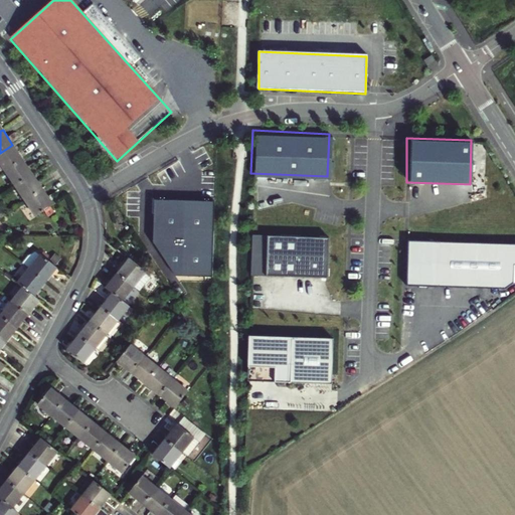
[(12,145),(0,153),(0,162),(5,171),(23,160),(12,145)]
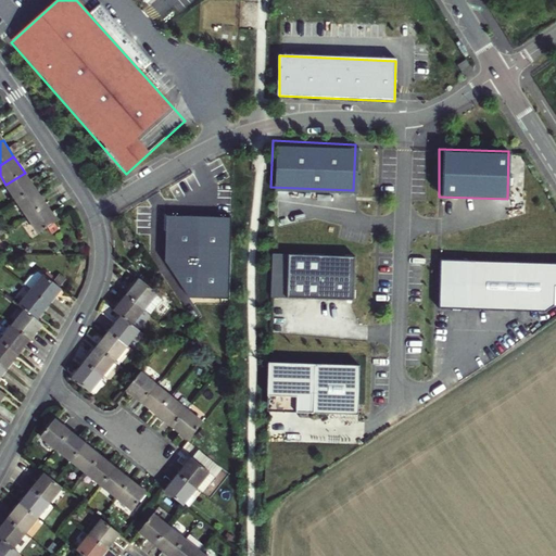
[(25,173),(5,185),(16,201),(36,188),(25,173)]
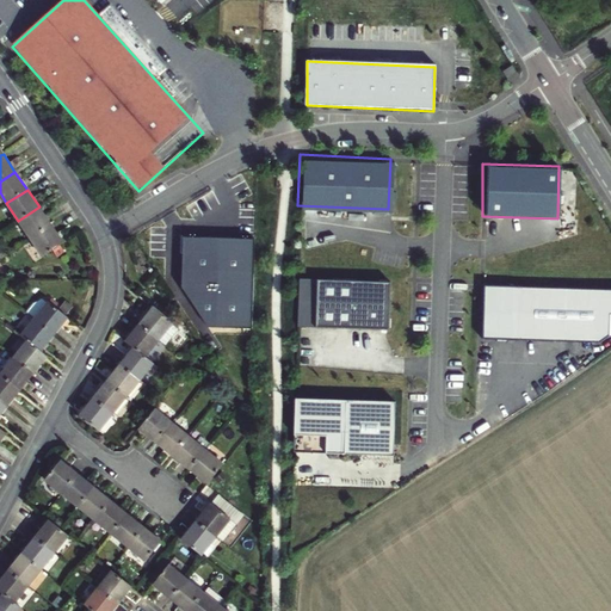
[(39,207),(18,221),(31,239),(51,224),(39,207)]
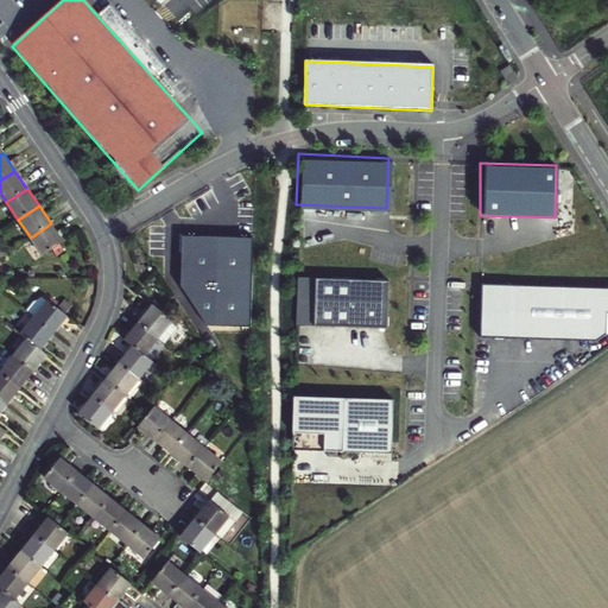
[(51,223),(31,238),(43,255),(63,241),(51,223)]
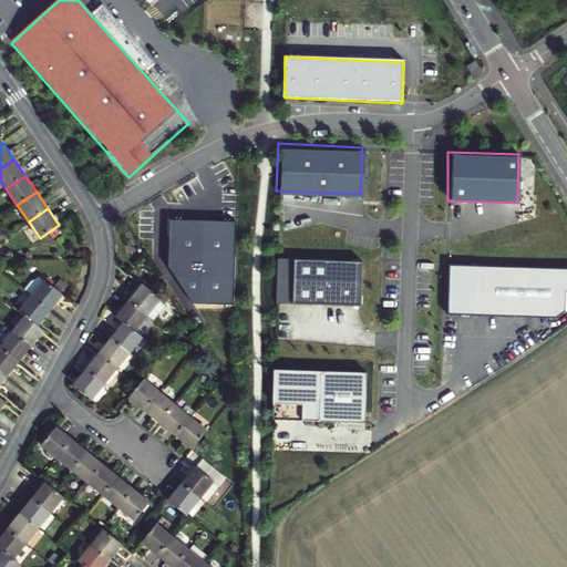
[(360,260),(278,258),(276,303),(359,307),(360,260)]
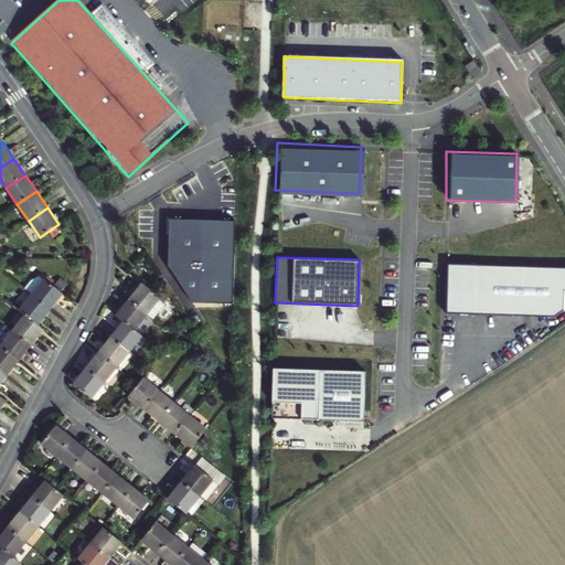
[(564,270),(448,266),(447,317),(555,320),(564,315),(564,313),(564,270)]
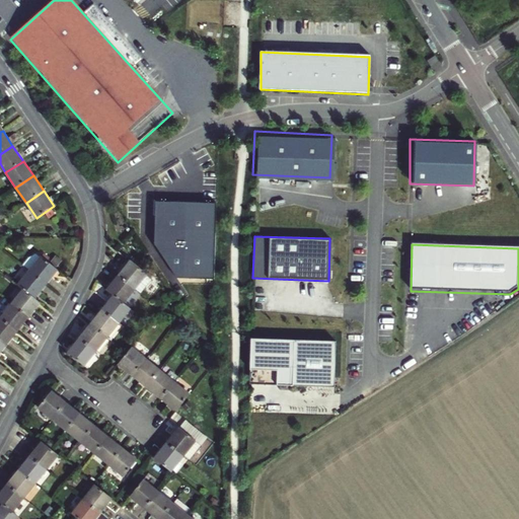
[(41,255),(29,271),(46,284),(58,269),(41,255)]
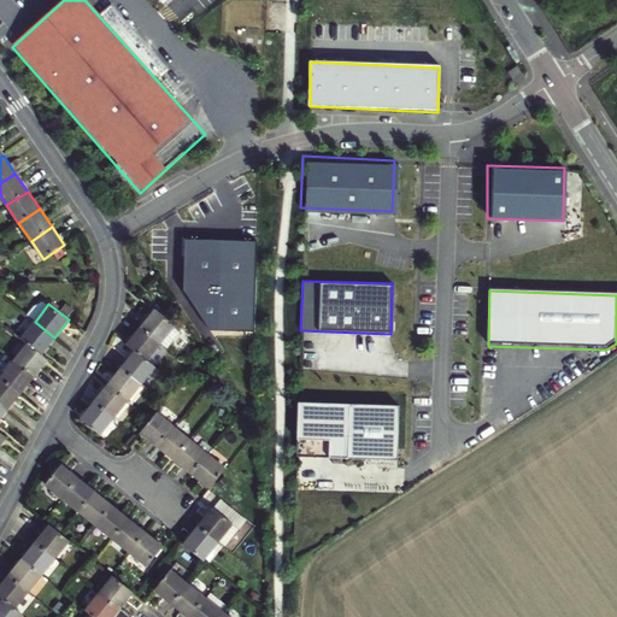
[(156,309),(141,327),(160,342),(166,348),(180,333),(174,327),(175,324),(156,309)]
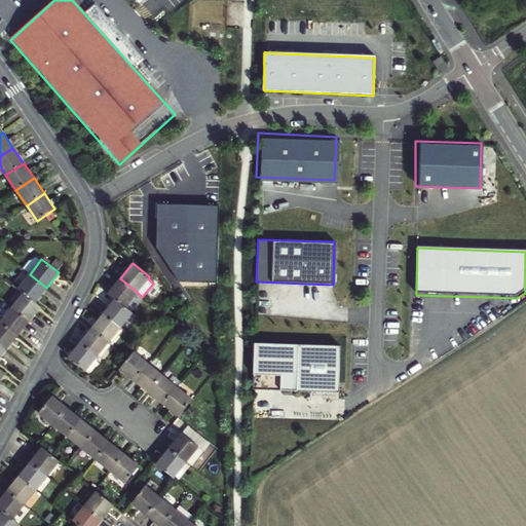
[(46,288),(30,274),(17,289),(24,294),(35,302),(46,288)]
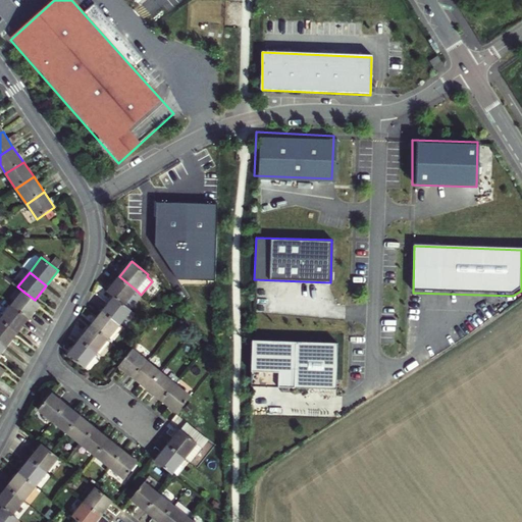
[(114,297),(123,304),(136,290),(119,276),(107,291),(114,297)]
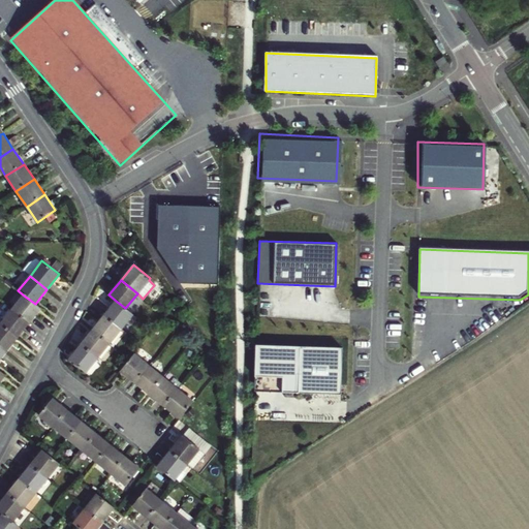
[(35,304),(24,296),(12,310),(29,322),(40,309),(35,304)]
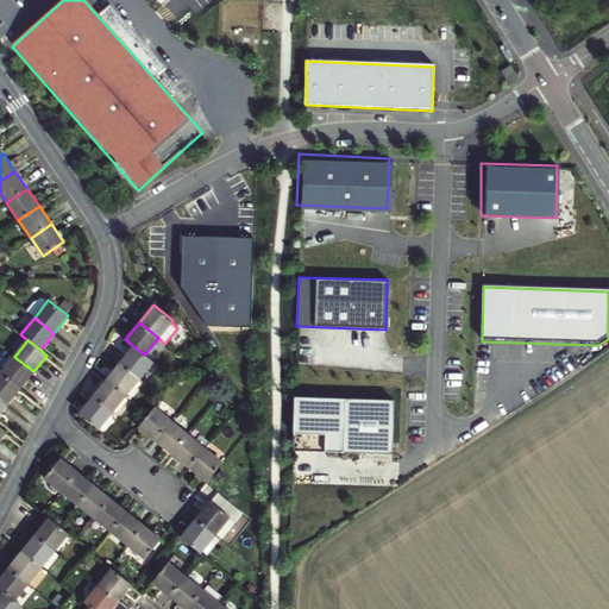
[(190,350),(196,355),(202,346),(198,341),(190,350)]
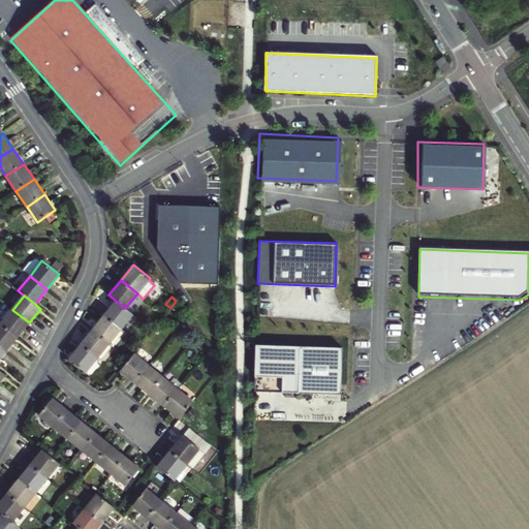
[(133,314),(125,308),(116,301),(104,315),(121,329),(133,314)]
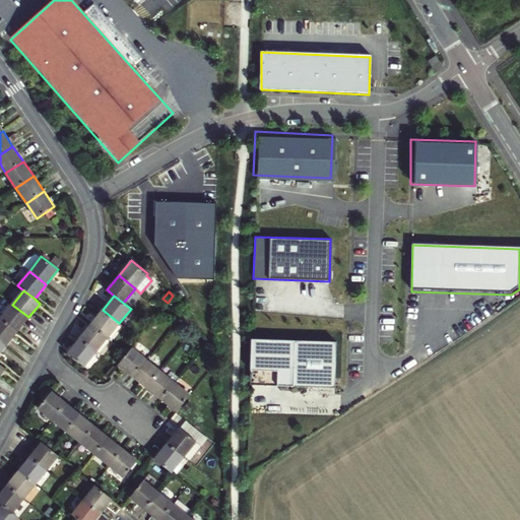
[(28,317),(12,305),(1,318),(17,331),(28,317)]
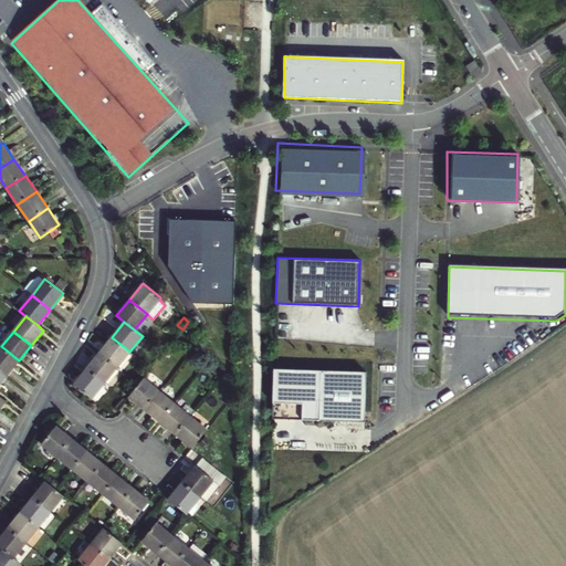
[(117,367),(129,352),(112,337),(98,353),(117,367)]
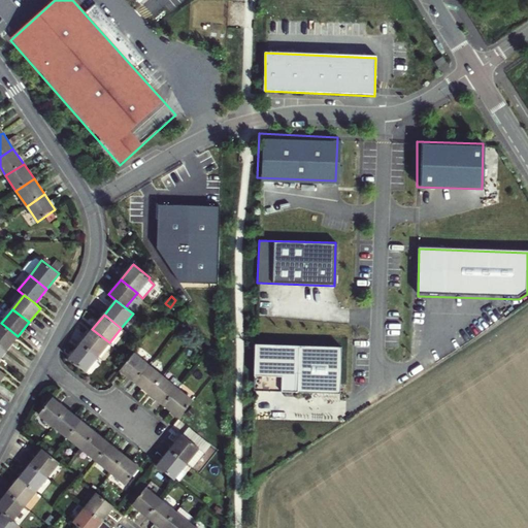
[(0,324),(0,347),(6,351),(18,336),(1,323),(0,324)]
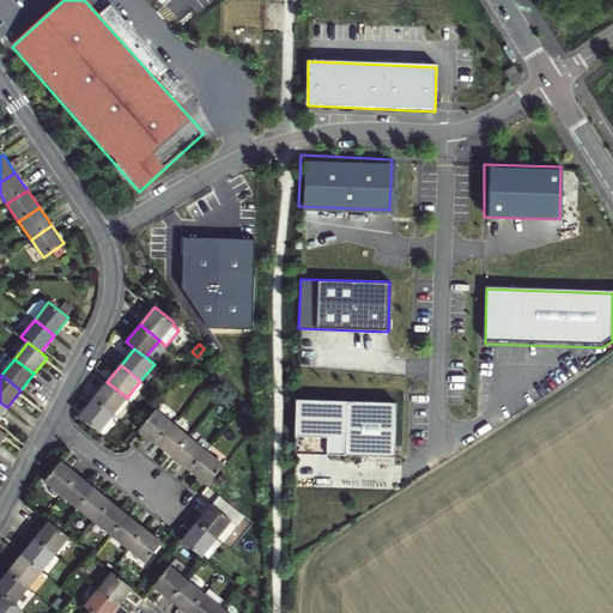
[(127,398),(107,382),(93,399),(114,416),(127,398)]
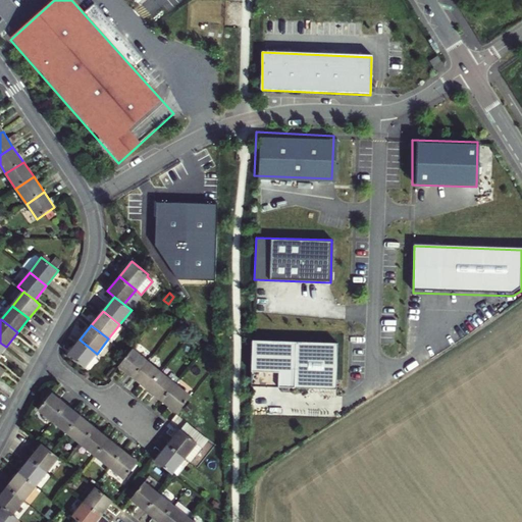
[(97,354),(80,340),(68,354),(85,367),(97,354)]
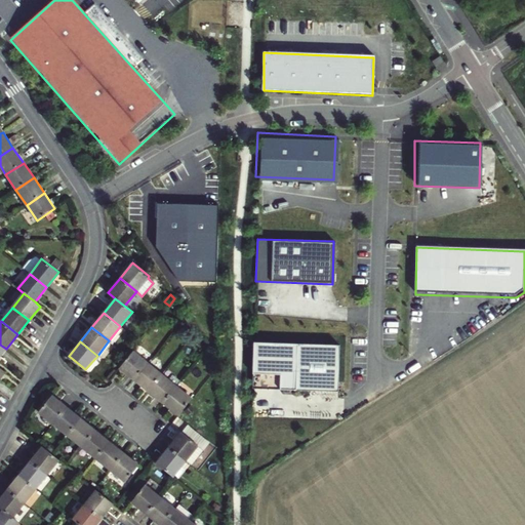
[(340,345),(254,341),(253,388),(338,392),(340,345)]
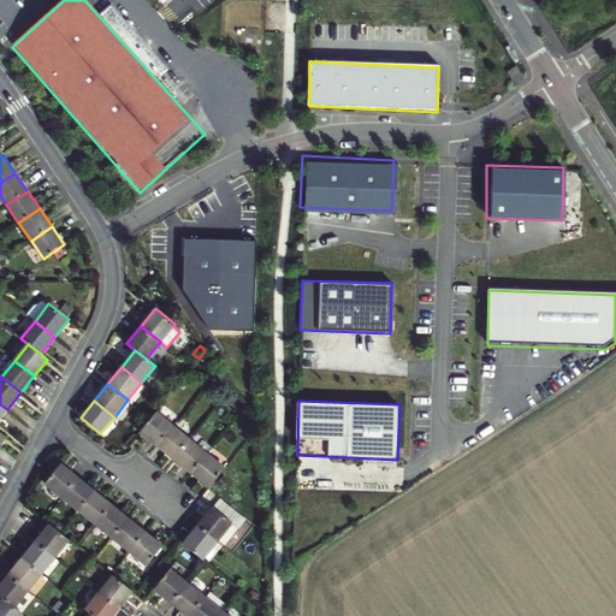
[(150,419),(141,431),(157,444),(173,425),(155,412),(150,419)]
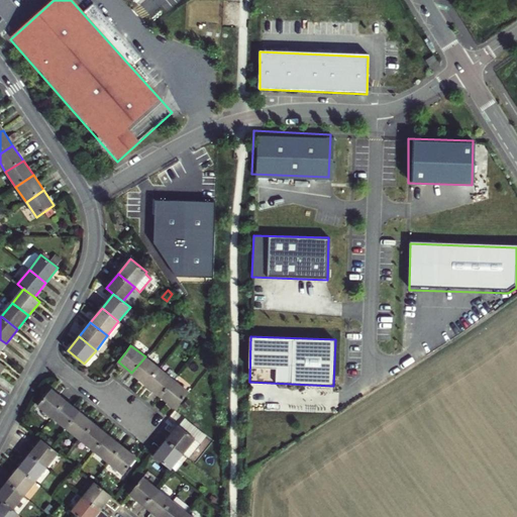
[(145,356),(131,373),(145,385),(160,369),(145,356)]
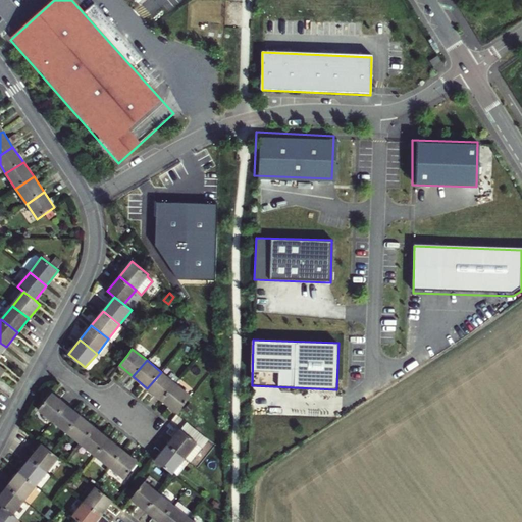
[(161,372),(147,388),(161,400),(175,383),(161,372)]
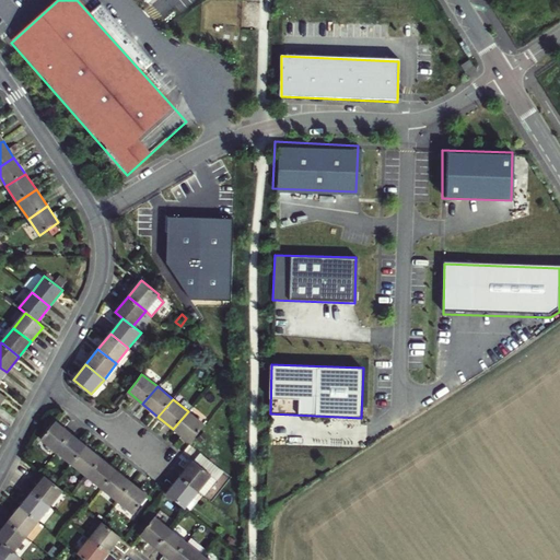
[(188,411),(173,429),(190,442),(205,424),(188,411)]
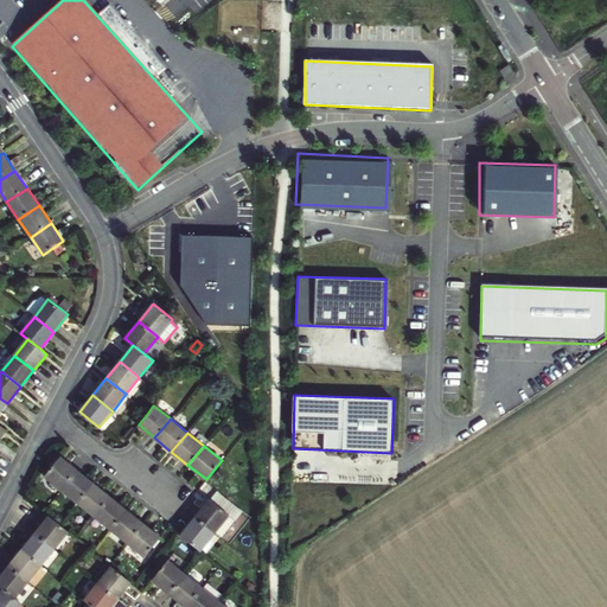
[(61,490),(76,471),(59,457),(44,475),(61,490)]
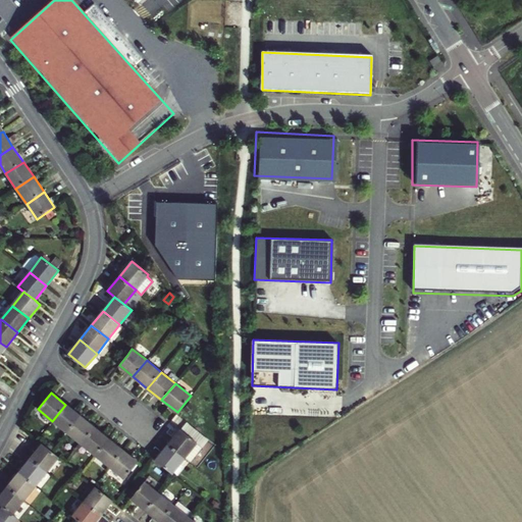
[(52,421),(67,432),(81,416),(65,405),(52,421)]
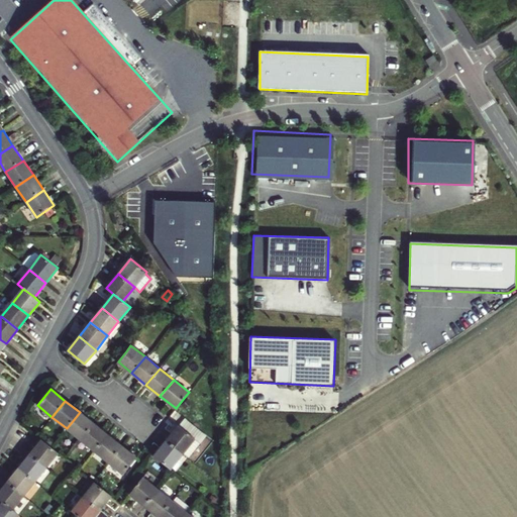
[(81,439),(93,423),(80,412),(67,428),(81,439)]
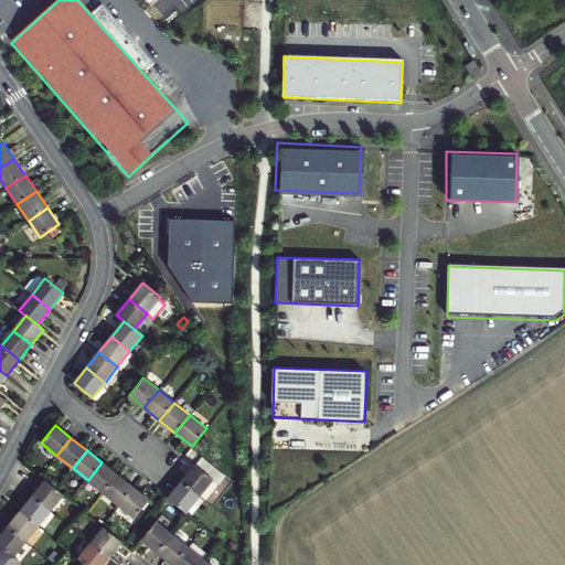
[(88,480),(103,492),(117,475),(102,462),(88,480)]
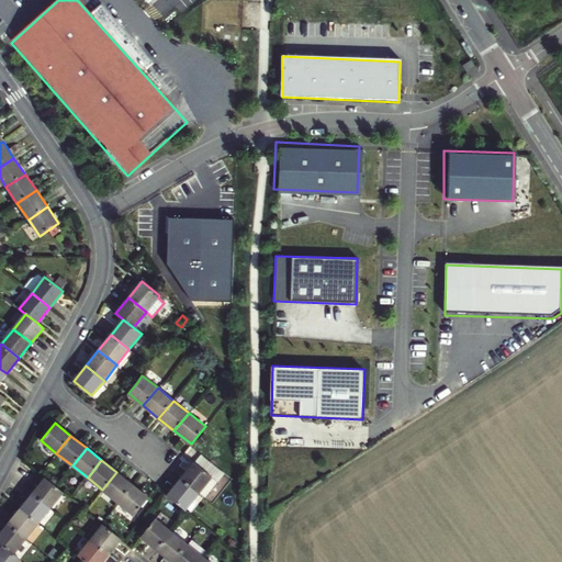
[(187,471),(181,479),(199,493),(200,492),(205,496),(217,482),(194,462),(191,465),(187,471)]
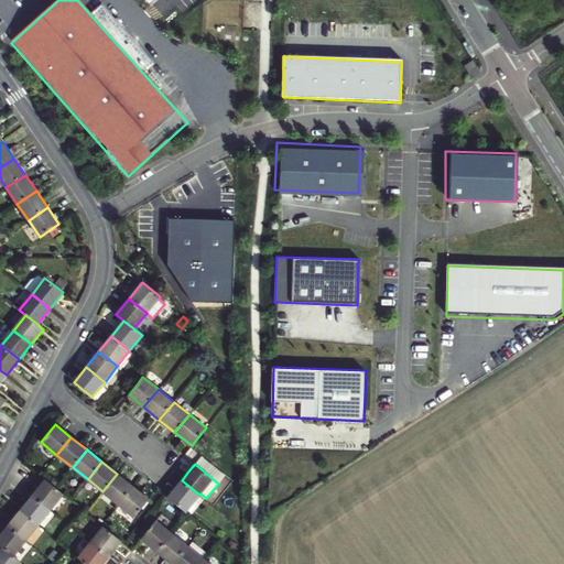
[(119,503),(132,486),(117,474),(102,491),(119,503)]
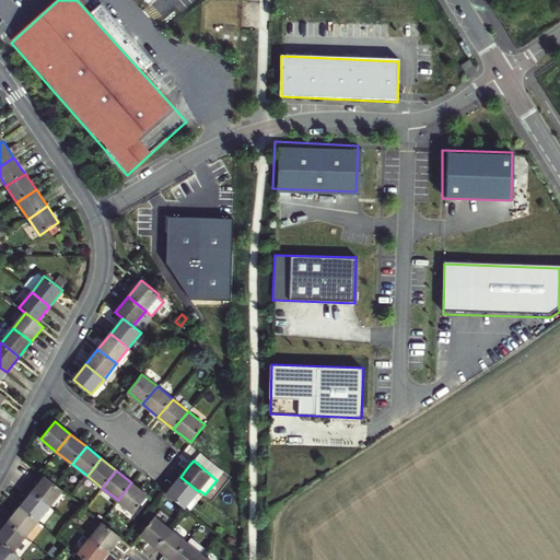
[(50,505),(63,490),(56,483),(45,476),(33,491),(50,505)]
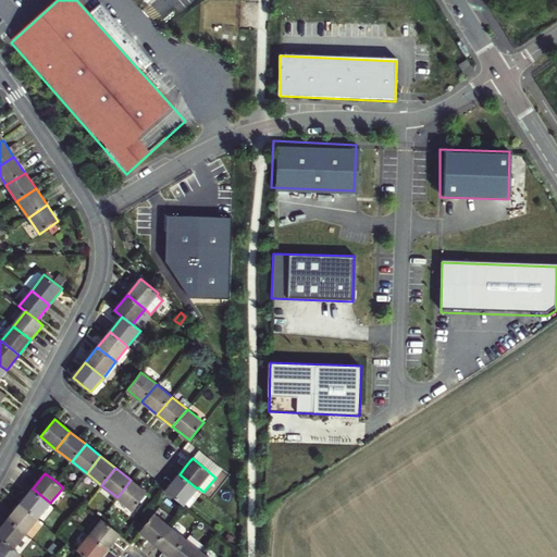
[(184,505),(197,489),(180,474),(165,491),(184,505)]
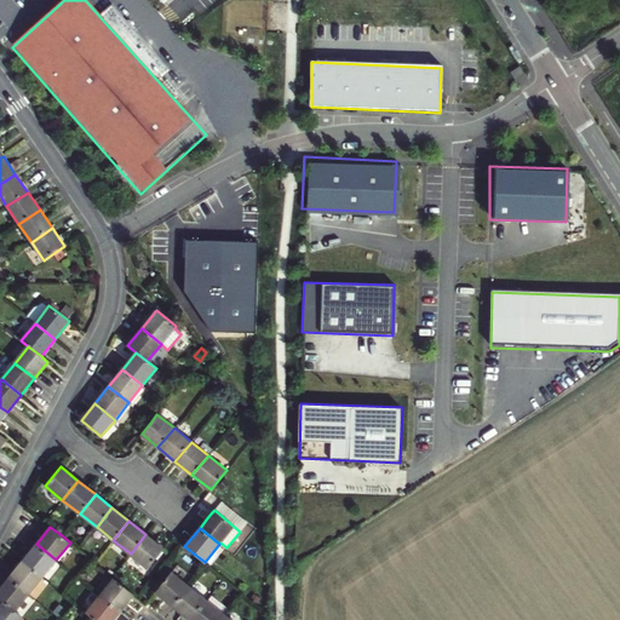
[(164,549),(145,534),(131,554),(149,568),(164,549)]
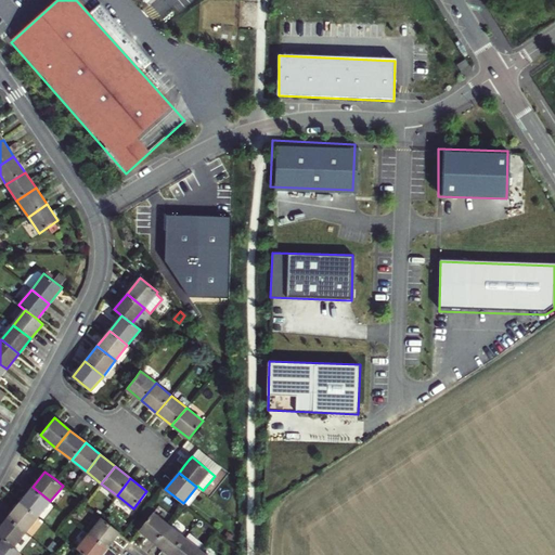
[(20,502),(38,516),(50,501),(33,487),(20,502)]
